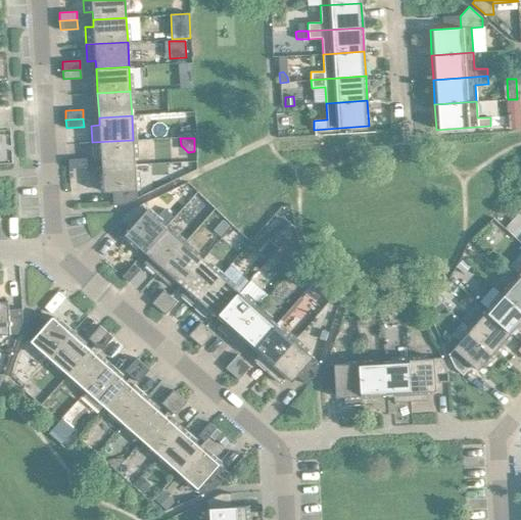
[(101,159),(102,167),(135,164),(133,140),(92,142),(93,159),(101,159)]
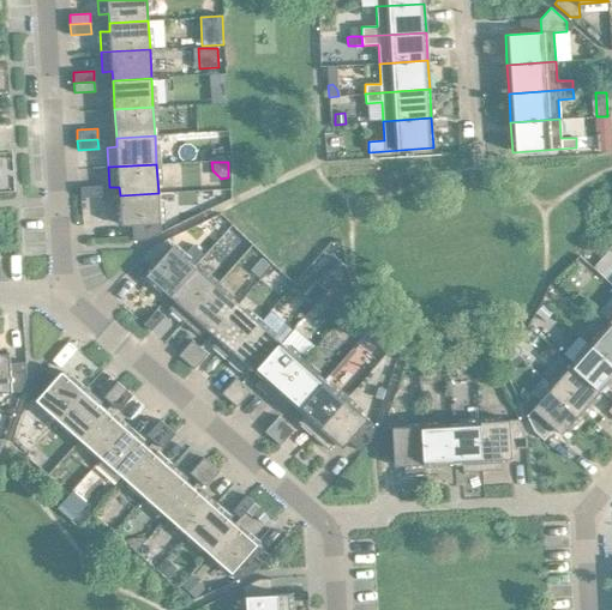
[(81,187),(81,198),(101,195),(101,186),(81,187)]
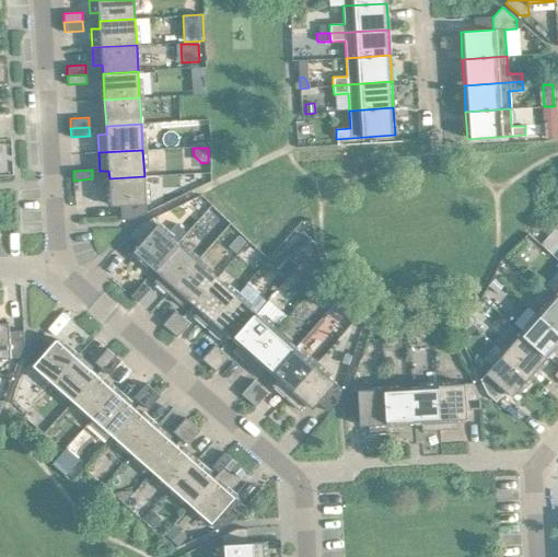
[(144,176),(109,178),(111,206),(119,205),(120,219),(132,219),(147,211),(144,176)]
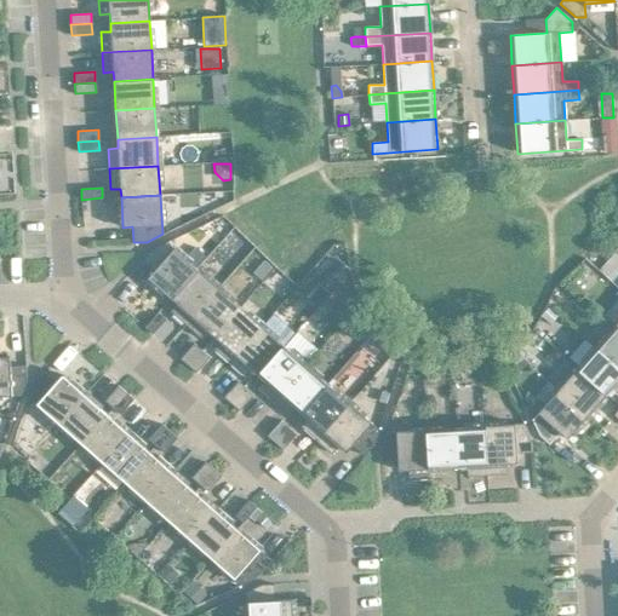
[(147,277),(170,298),(196,269),(166,242),(150,251),(142,259),(154,270),(147,277)]
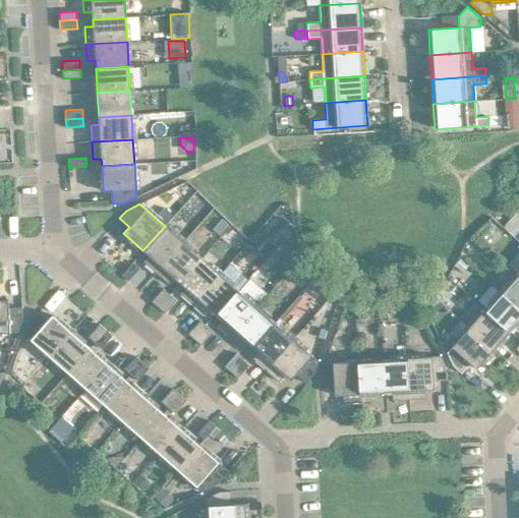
[(220,220),(212,230),(219,236),(227,227),(228,225),(221,219),(220,220)]
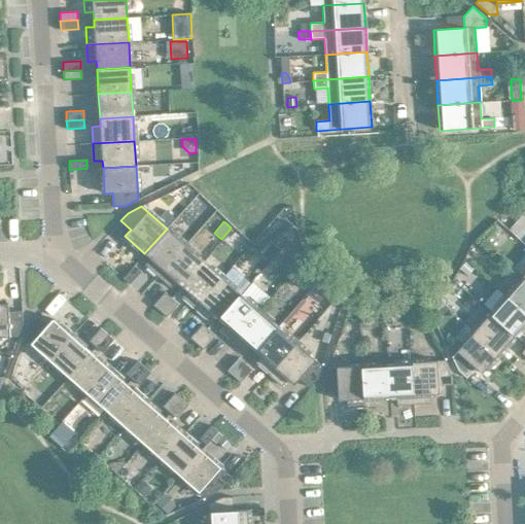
[(286,221),(278,231),(289,241),(298,231),(286,221)]
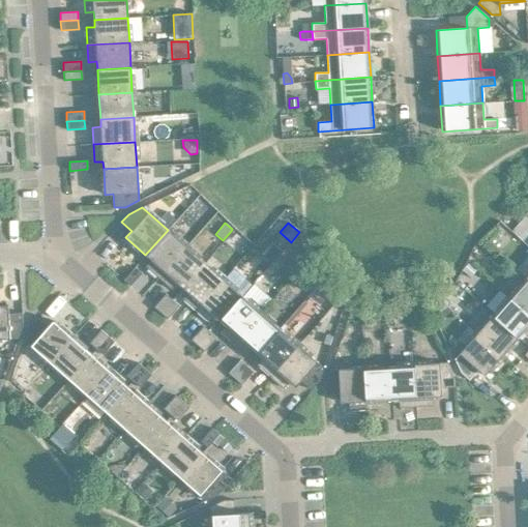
[(145,266),(158,277),(186,246),(168,230),(145,255),(151,259),(145,266)]
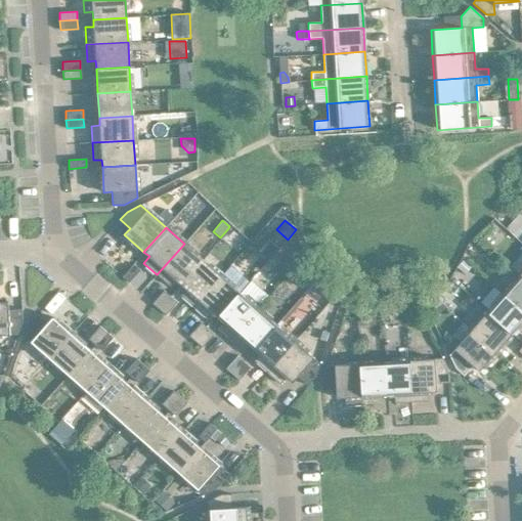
[(175,279),(180,285),(203,259),(184,244),(157,274),(169,286),(175,279)]
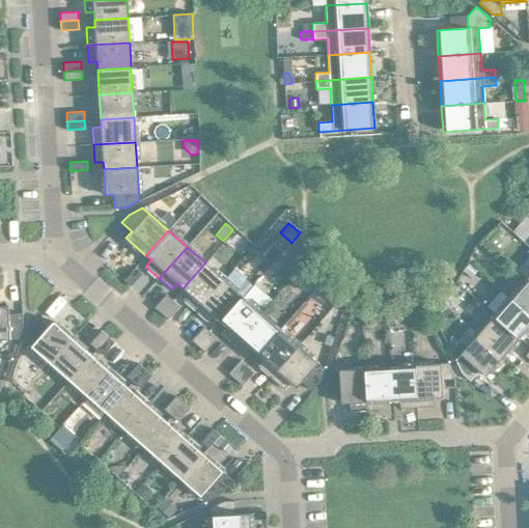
[(183,300),(196,311),(223,279),(205,262),(183,288),(188,293),(183,300)]
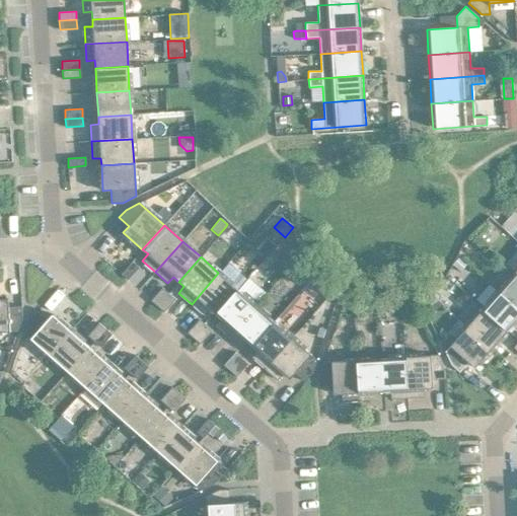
[(460,256),(452,266),(460,272),(467,264),(460,256)]
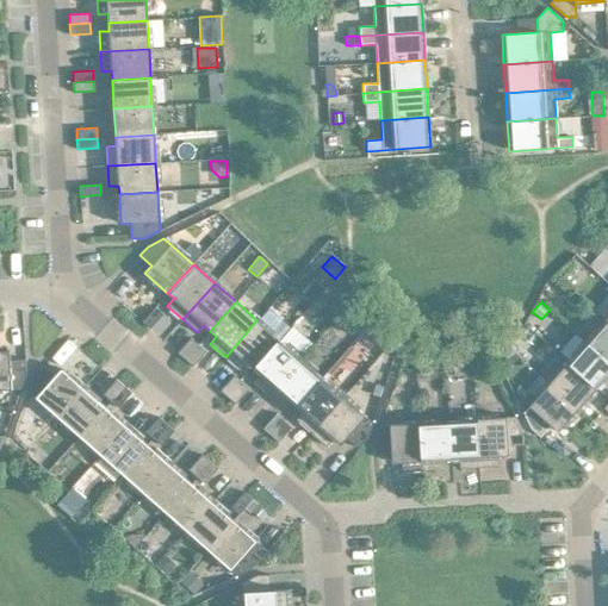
[(142,322),(149,329),(163,313),(155,307),(142,322)]
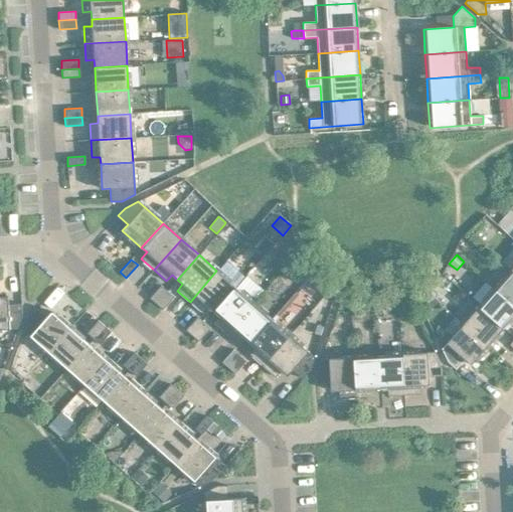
[(512,272),(511,270),(495,288),(512,304),(512,272)]
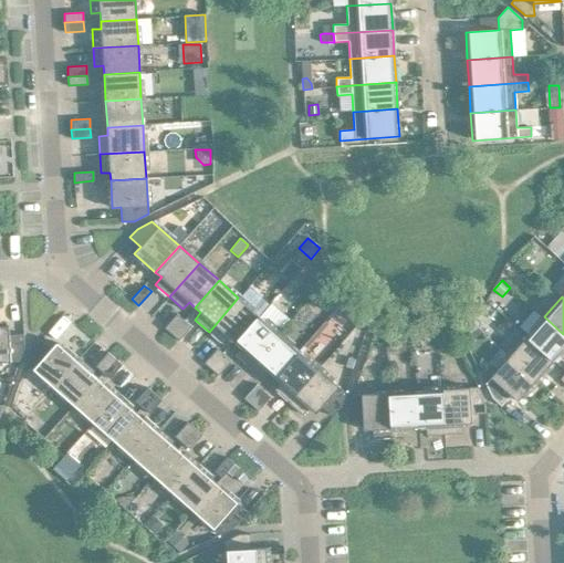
[(229,337),(235,342),(258,315),(238,298),(209,332),(222,344),(229,337)]
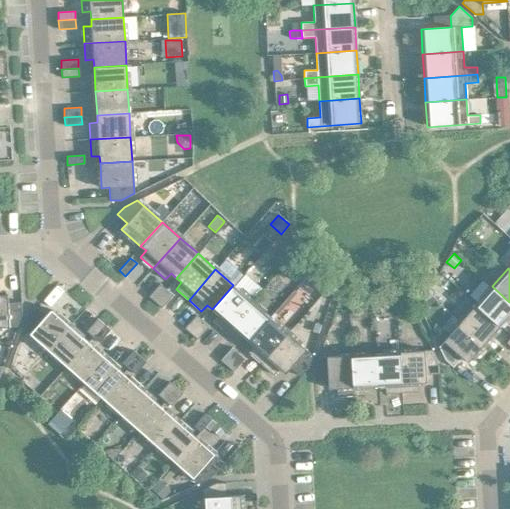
[(148,296),(154,302),(166,289),(159,284),(148,296)]
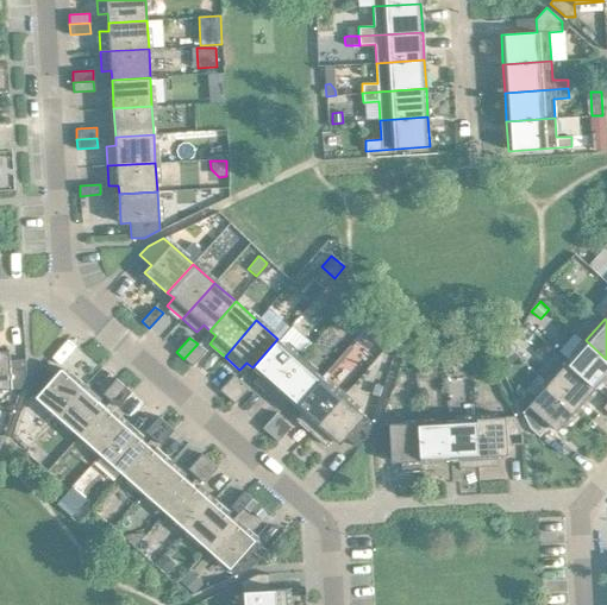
[(252,382),(267,395),(299,358),(277,339),(252,367),(258,373),(252,382)]
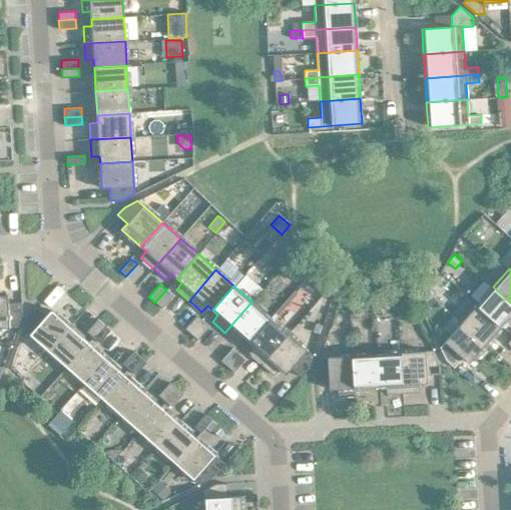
[(510,303),(493,287),(477,305),(501,327),(506,321),(510,325),(510,303)]
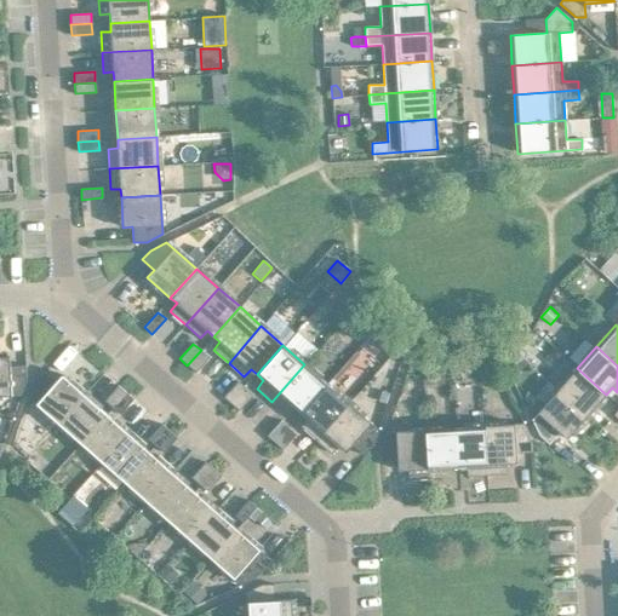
[(201,350),(187,366),(195,373),(209,357),(201,350)]
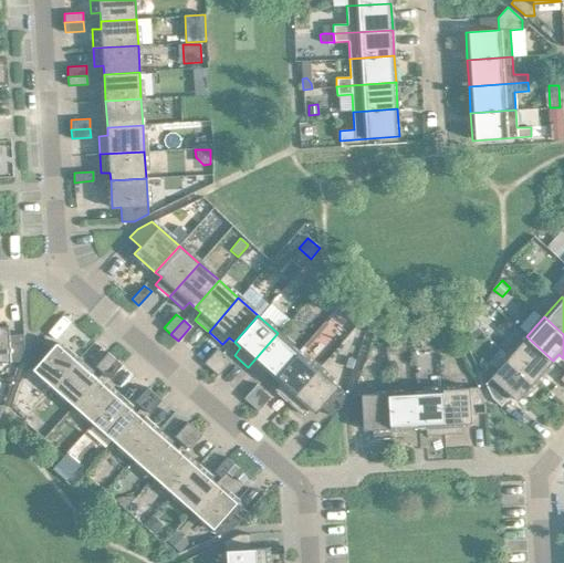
[(324,322),(303,346),(306,348),(327,325),(324,322)]
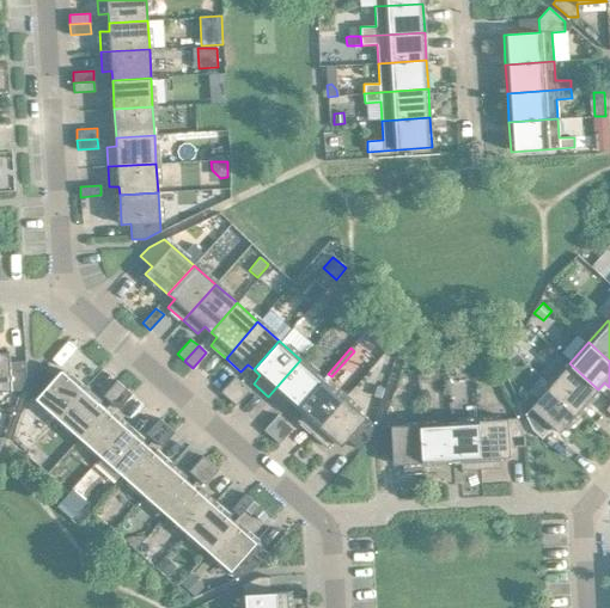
[(0,391),(20,390),(25,373),(25,361),(10,362),(8,351),(0,352),(0,391)]
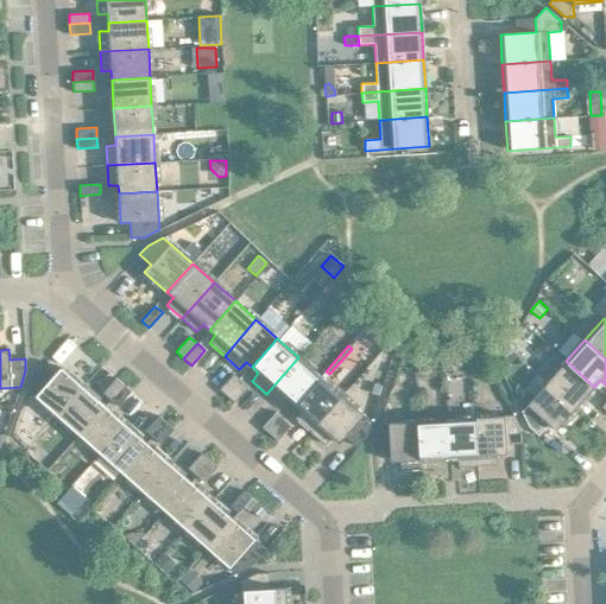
[(509,354),(502,362),(509,368),(518,357),(511,351),(509,354)]
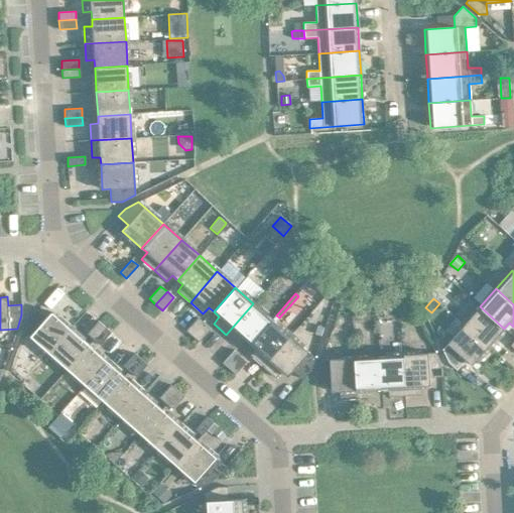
[(244,339),(250,344),(271,319),(253,303),(226,335),(239,346),(244,339)]
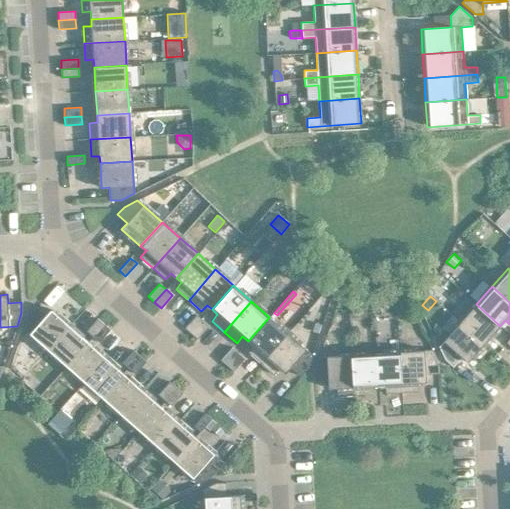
[(476,304),(460,322),(484,343),(500,326),(476,304)]
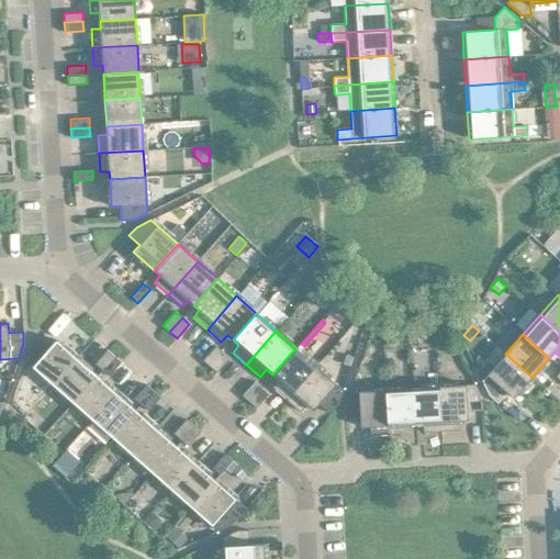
[(436,346),(435,336),(416,337),(417,347),(436,346)]
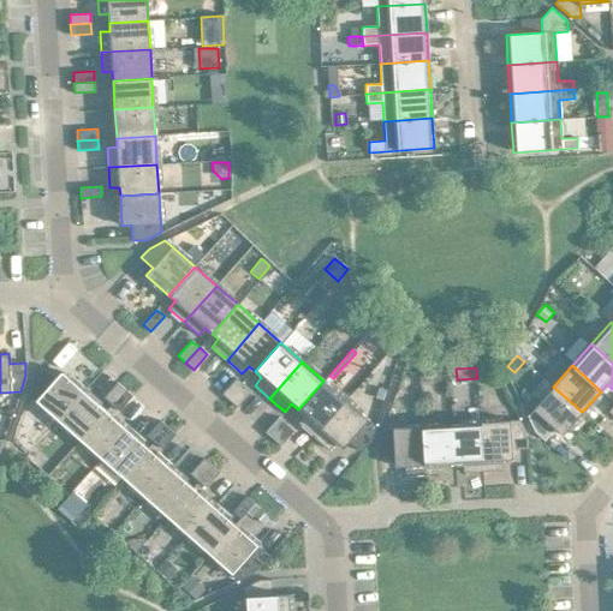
[(29,395),(58,420),(83,391),(61,372),(54,379),(42,369),(35,378),(29,395)]
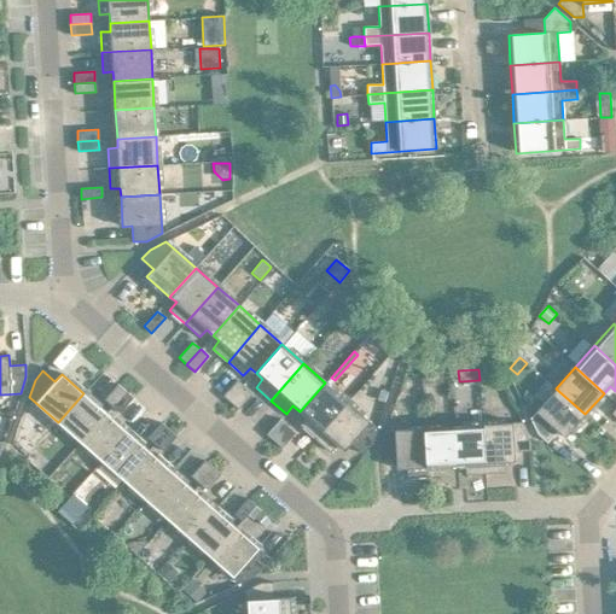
[(442,382),(441,372),(420,373),(422,384),(442,382)]
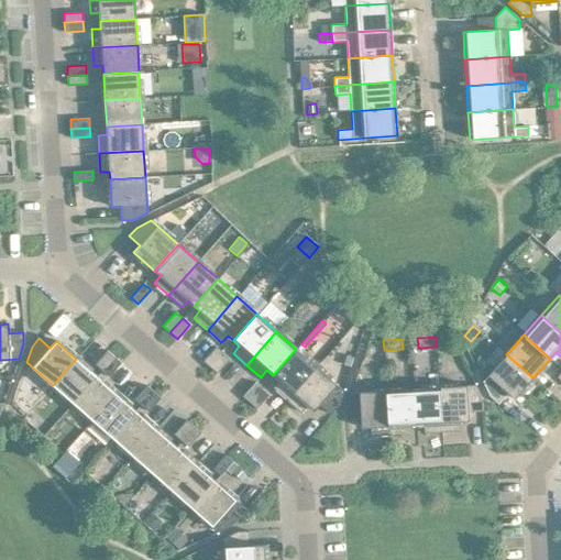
[(202,361),(210,368),(222,353),(215,347),(202,361)]
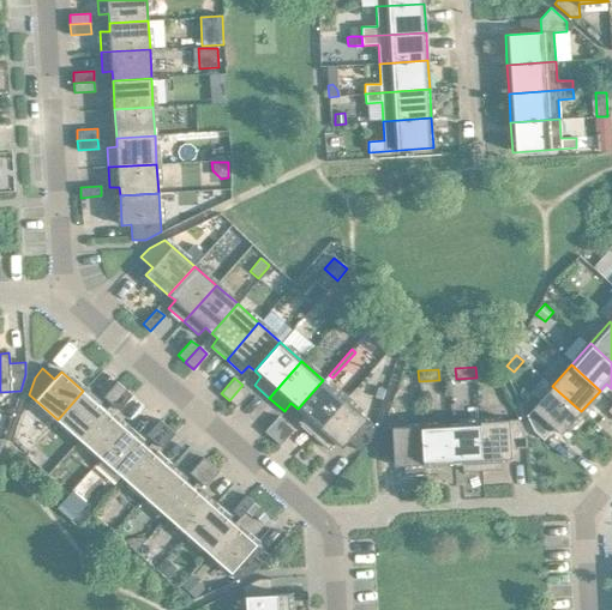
[(298,422),(312,436),(345,399),(323,380),(298,409),(304,415),(298,422)]
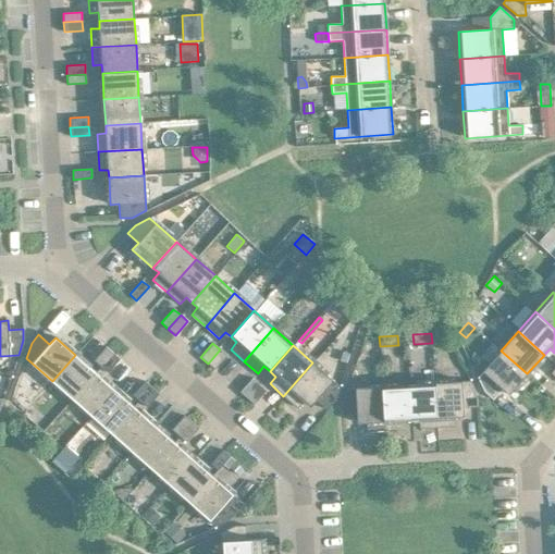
[(94,360),(100,367),(112,353),(106,346),(94,360)]
